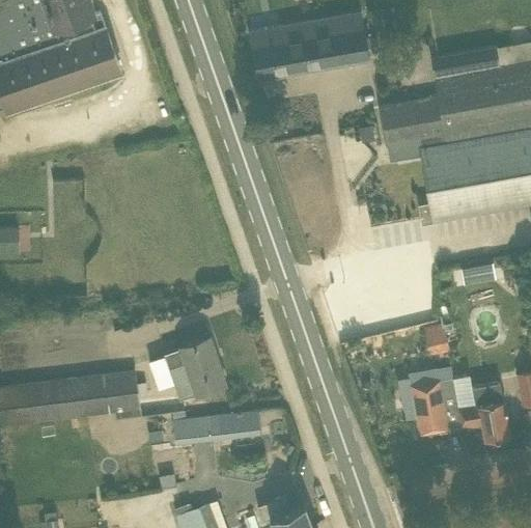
[(0,0),(0,96),(6,115),(121,75),(100,12),(92,16),(87,1),(91,0),(90,0),(0,0)]
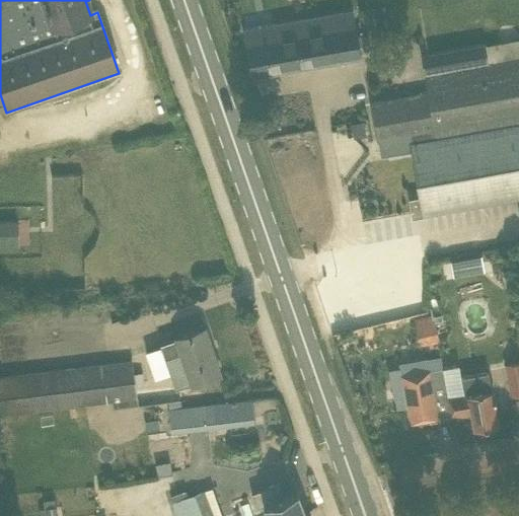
[(252,77),(361,57),(353,13),(245,33),(252,77)]
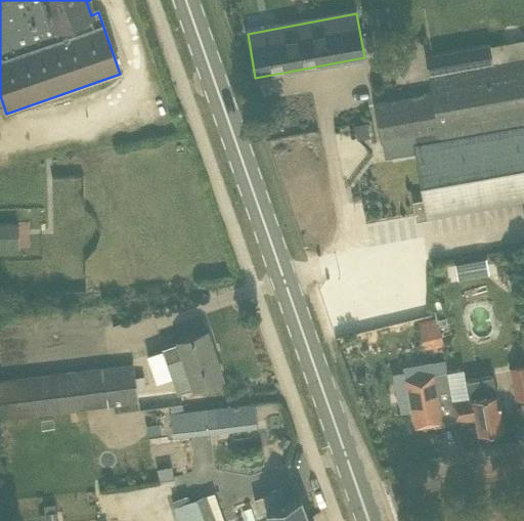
[(412,203),(416,219),(428,216),(428,218),(523,201),(523,41),(491,47),(491,44),(426,56),(433,94),(375,105),(382,145),(413,139),(415,148),(373,156),(377,175),(375,175),(377,189),(379,189),(383,208),(412,203)]
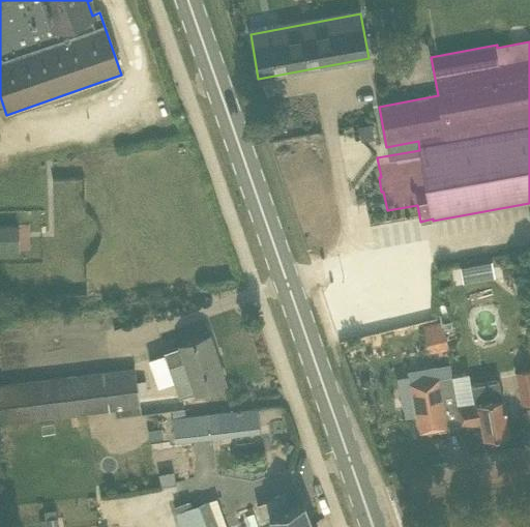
[(0,253),(9,253),(8,227),(0,227),(0,253)]
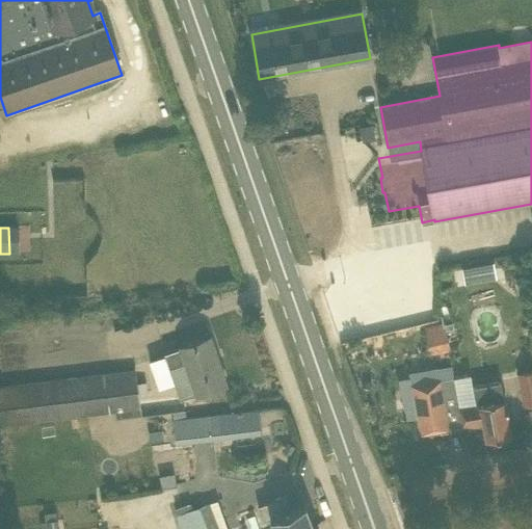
[(508,281),(501,291),(514,300),(522,290),(508,281)]
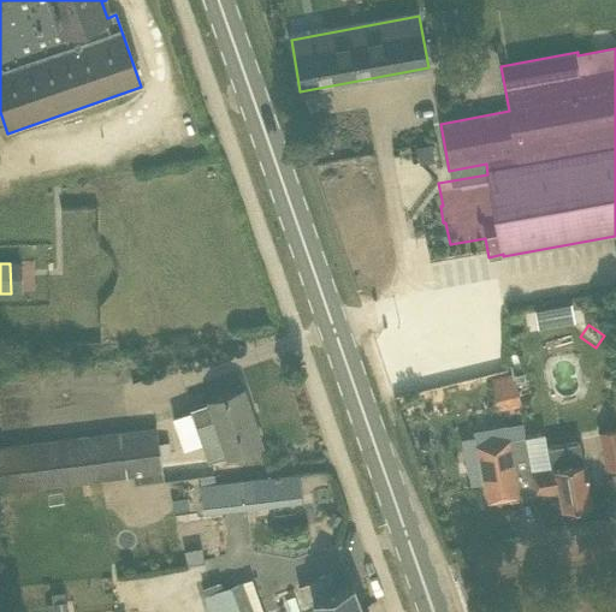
[(498,413),(520,409),(514,376),(491,381),(498,413)]
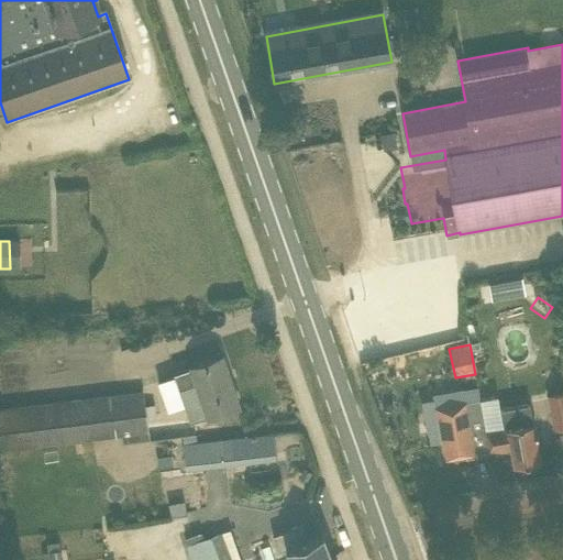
[(190,424),(207,419),(240,408),(222,359),(190,370),(190,371),(174,376),(190,424)]
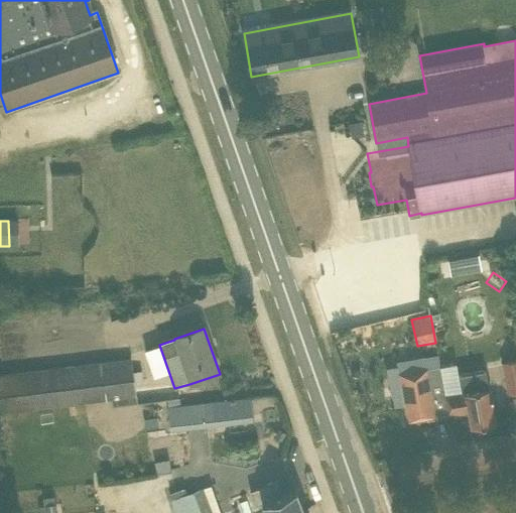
[(509,395),(515,393),(515,360),(508,362),(503,363),(509,395)]
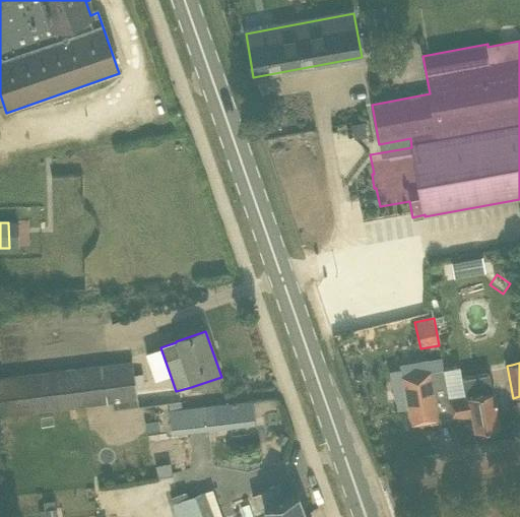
[(115,411),(138,408),(132,365),(0,380),(0,417),(114,403),(115,411)]
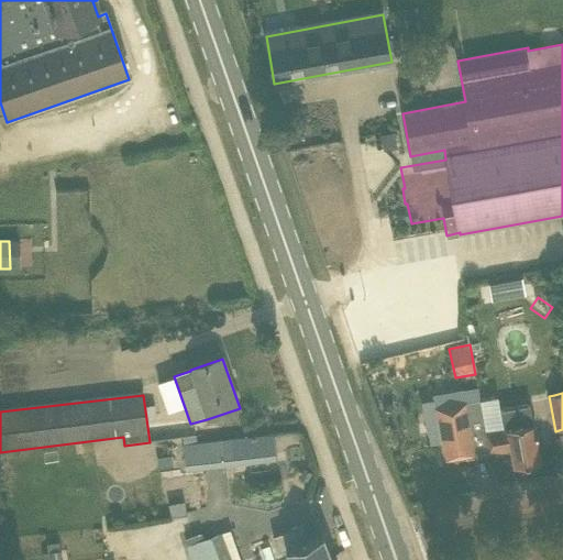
[(444,462),(476,457),(487,453),(484,434),(485,434),(479,401),(435,408),(444,462)]
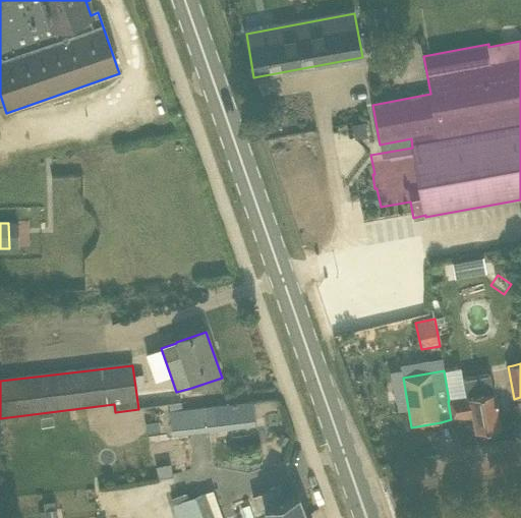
[(148,404),(174,402),(173,392),(147,394),(148,404)]
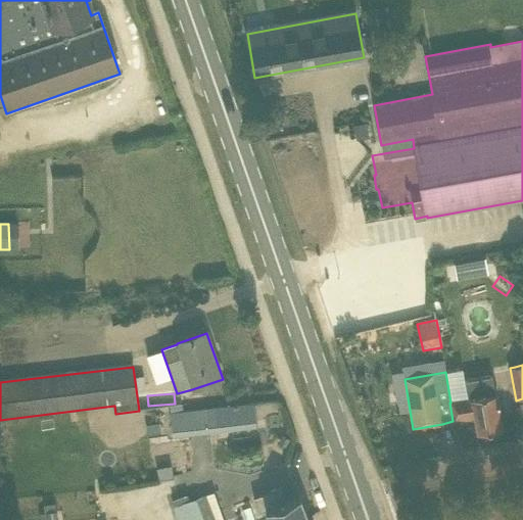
[(502,429),(495,394),(450,403),(449,403),(453,421),(475,417),(478,433),(502,429)]
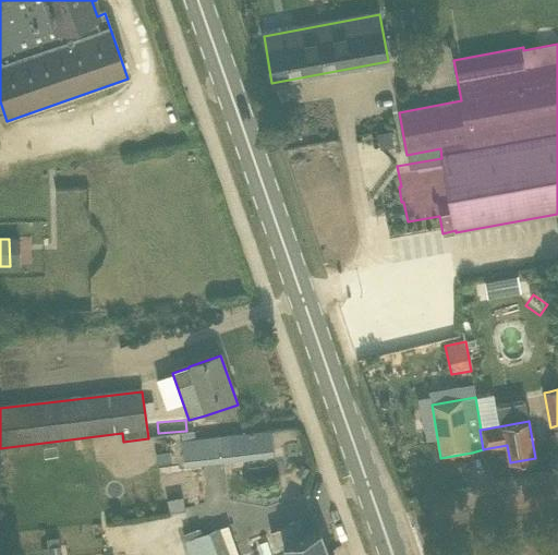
[(244,433),(233,434),(204,438),(204,439),(184,442),(185,454),(184,454),(185,465),(207,461),(208,467),(249,461),(246,449),(244,435),(244,433)]
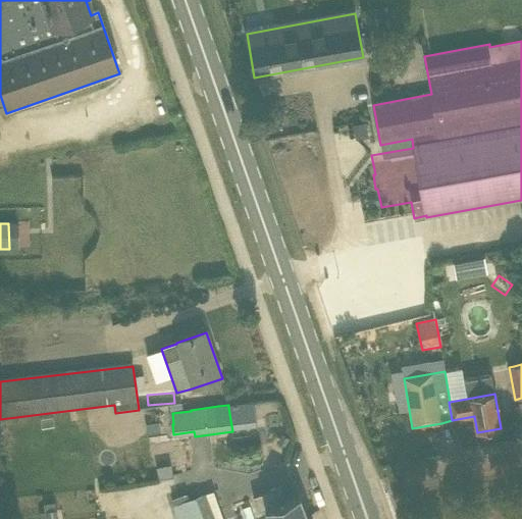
[(160,424),(148,425),(149,434),(160,433),(160,424)]
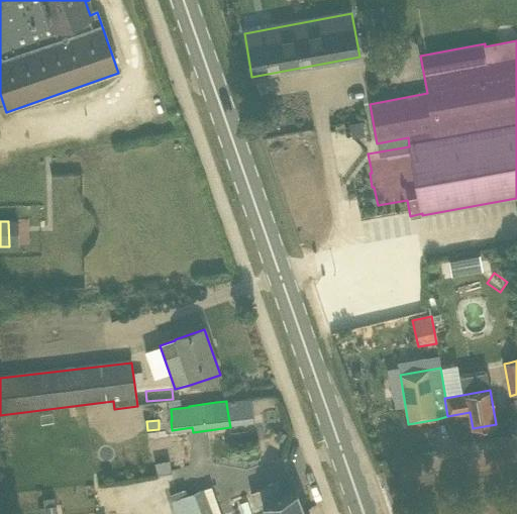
[(282,498),(277,485),(250,494),(256,508),(263,506),(265,513),(301,513),(304,512),(297,492),(282,498)]
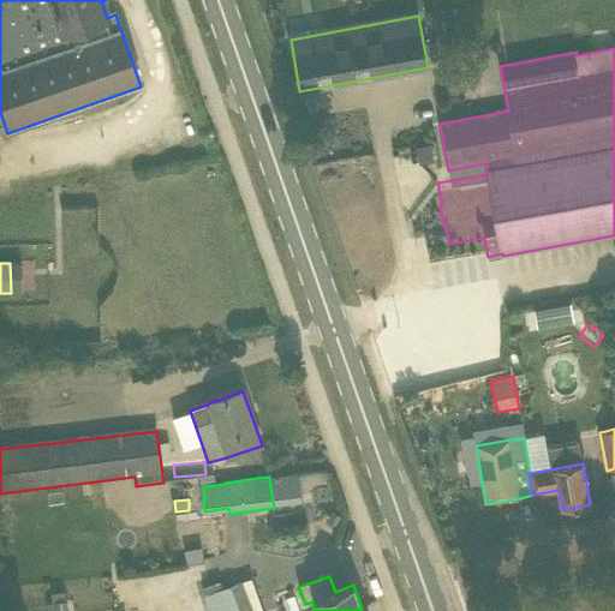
[(221,582),(203,589),(206,597),(224,589),(221,582)]
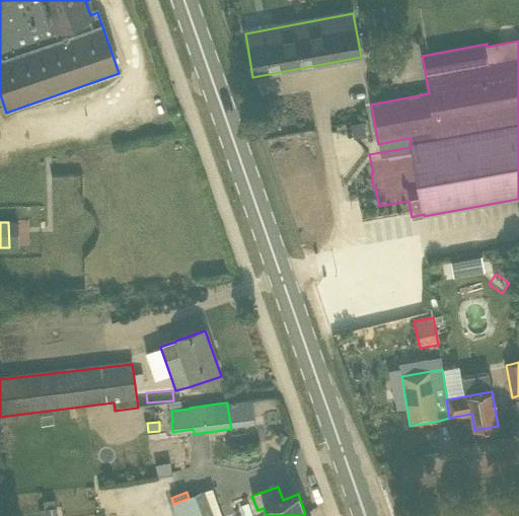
[(214,515),(205,493),(205,492),(194,496),(201,515),(214,515)]
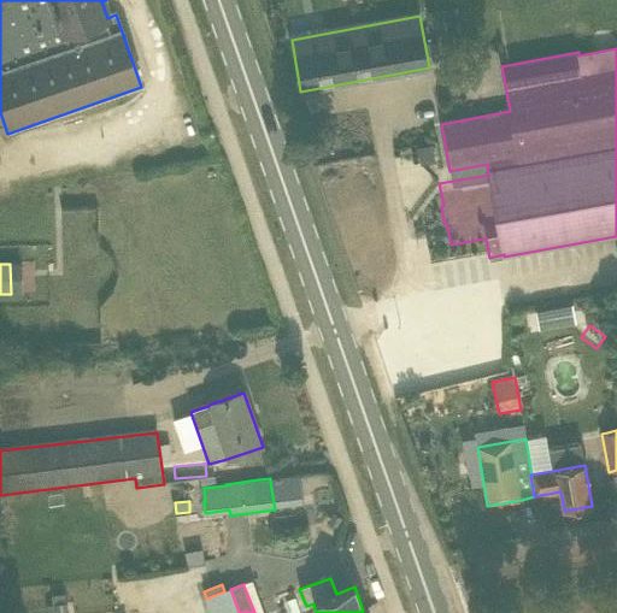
[(52,607),(46,607),(46,612),(68,612),(68,605),(65,605),(64,595),(51,596),(52,607)]
